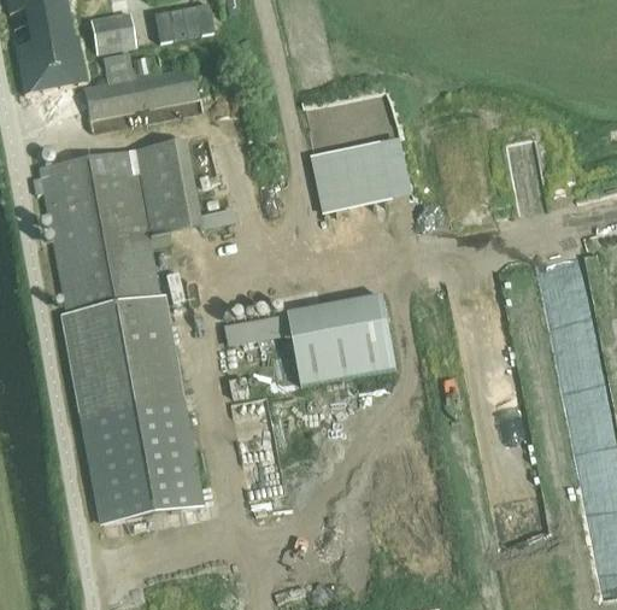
[(6,0),(24,89),(86,77),(70,0),(6,0)]
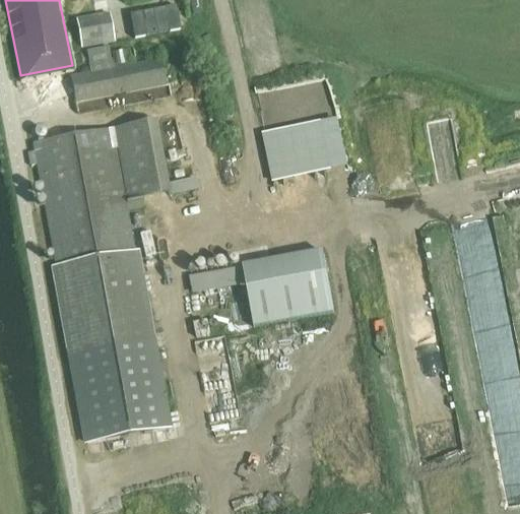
[(175,1),(129,10),(134,35),(180,25),(175,1)]
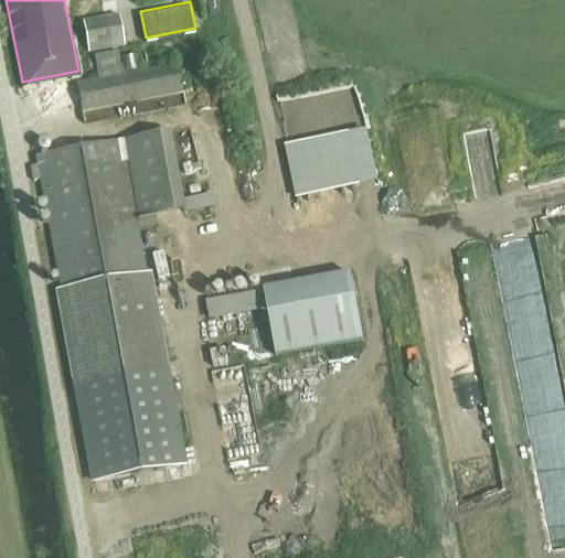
[(82,15),(87,47),(125,41),(118,9),(82,15)]
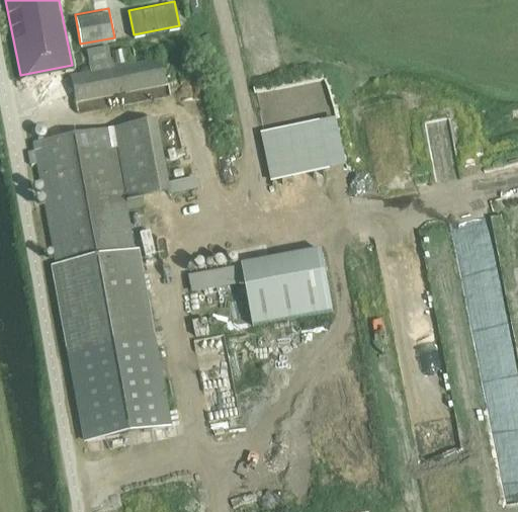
[(74,97),(165,80),(157,40),(132,45),(135,57),(111,62),(108,44),(85,48),(89,68),(69,71),(74,97)]
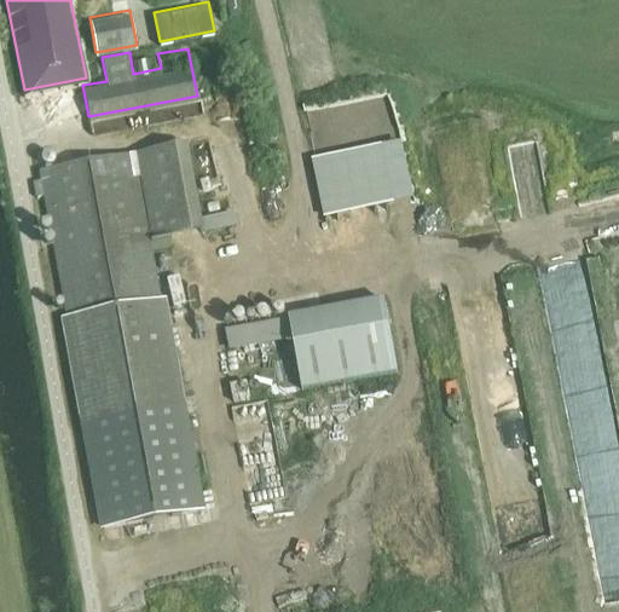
[(185,139),(133,149),(149,236),(202,226),(185,139)]
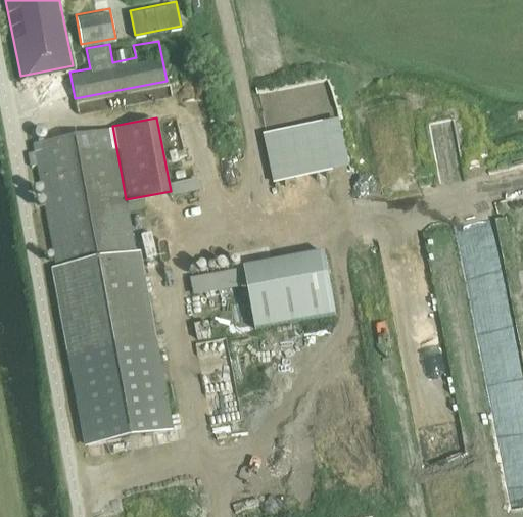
[(319,119),(304,122),(315,172),(329,169),(319,119)]
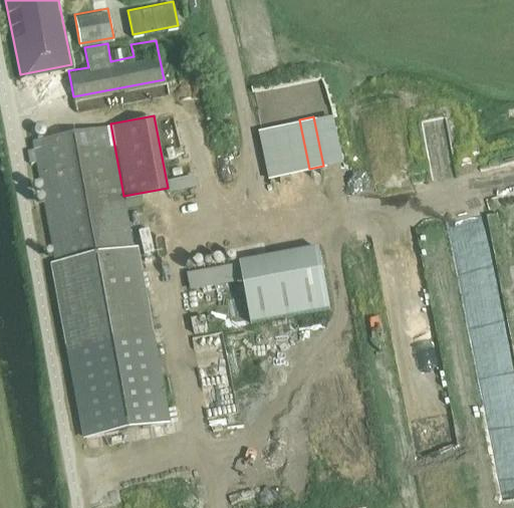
[(109,123),(32,138),(54,260),(49,261),(81,435),(169,419),(137,245),(132,246),(123,196),(109,123)]
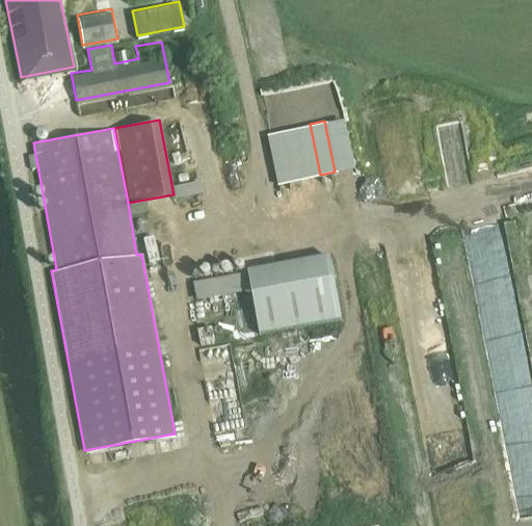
[(268,132),(278,183),(292,180),(282,130),(268,132)]
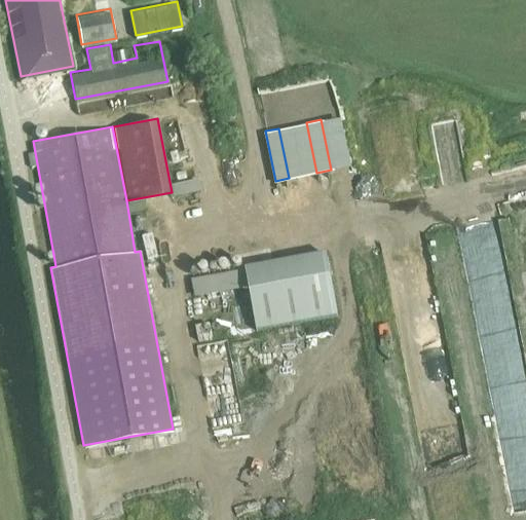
[(327,250),(246,264),(256,326),(337,311),(327,250)]
